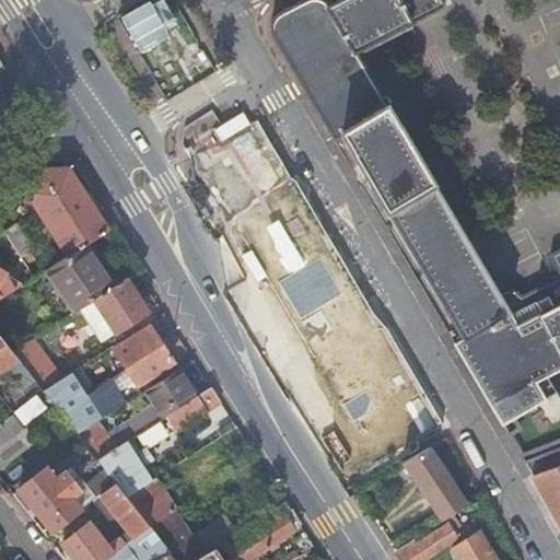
[(453,345),(523,463),(559,448),(559,397),(549,378),(559,371),(559,191),(552,196),(559,209),(559,234),(541,244),(549,259),(548,260),(559,282),(521,302),(518,302),(517,301),(516,301),(514,300),(512,300),(511,299),(510,299),(509,299),(508,298),(505,298),(503,298),(502,298),(500,296),(499,296),(354,55),(444,9),(440,0),(341,0),(327,8),(327,7),(326,6),(325,3),(324,2),(323,1),(322,1),(321,0),(304,0),(283,11),(278,14),(273,18),(271,21),(270,24),(270,28),(270,33),(272,38),(314,108),(334,141),(342,136),(463,339),(453,345)]
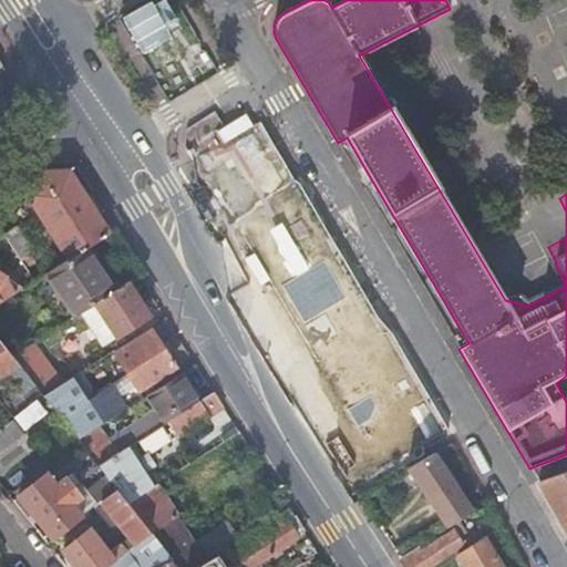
[(26,196),(68,260),(85,249),(110,234),(70,172),(41,173),(26,196)]
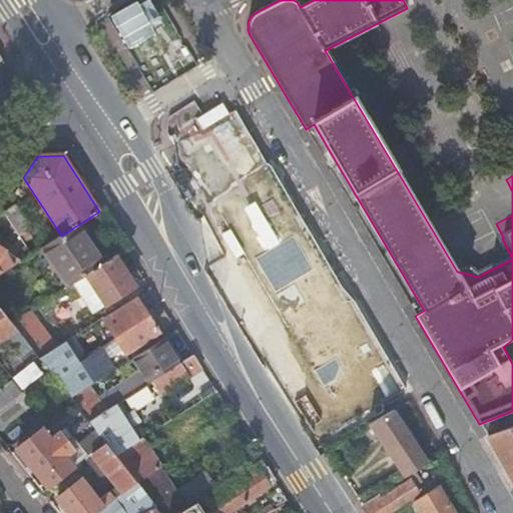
[(12,205),(2,212),(8,221),(19,238),(29,231),(18,214),(12,205)]
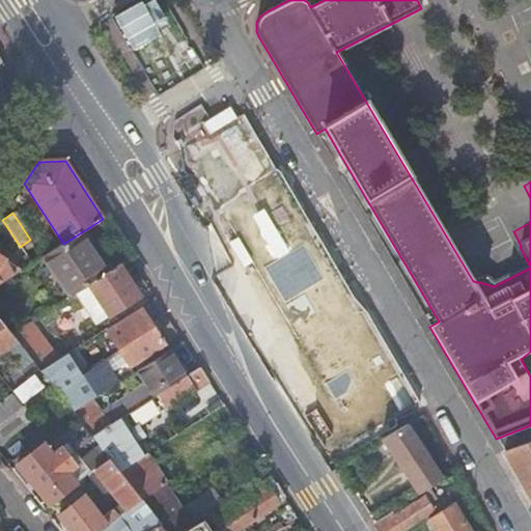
[(44,256),(71,297),(76,294),(89,285),(107,274),(100,262),(80,233),(63,244),(44,256)]
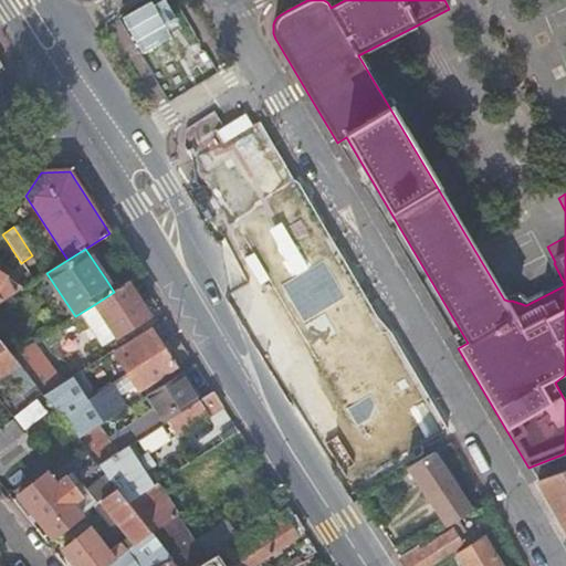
[(0,302),(21,290),(7,281),(0,276),(0,302)]
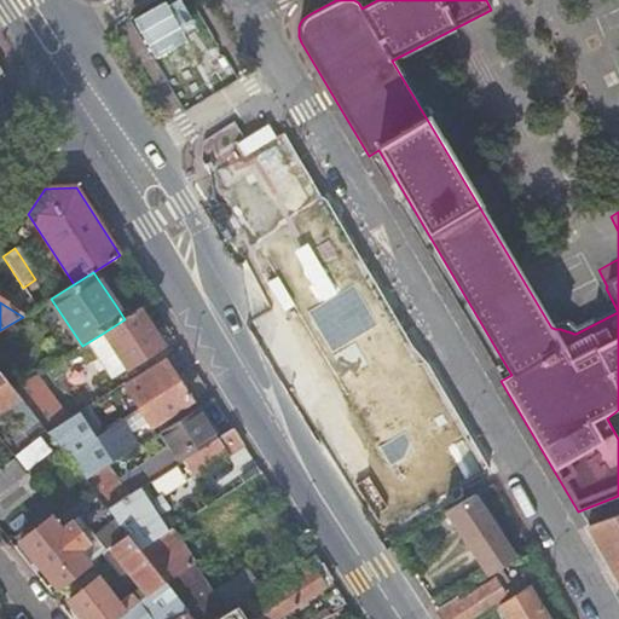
[(125,319),(104,333),(127,369),(162,347),(158,340),(139,310),(125,319)]
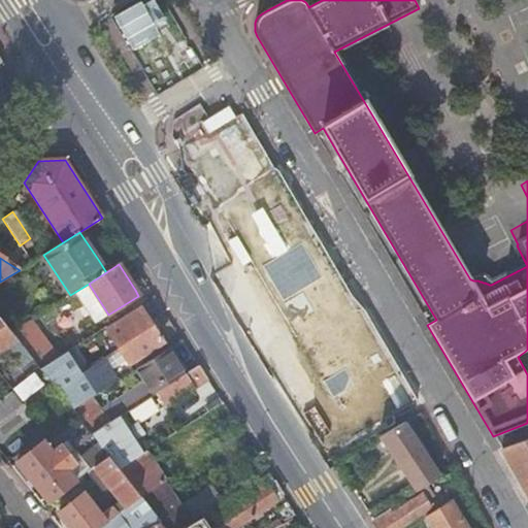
[(89,284),(75,292),(95,323),(108,315),(89,284)]
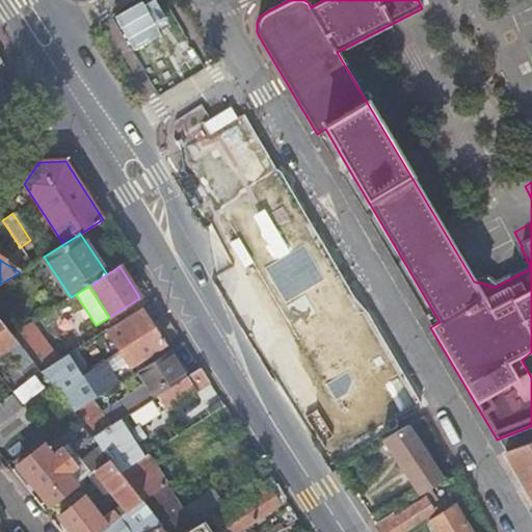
[(142,312),(108,333),(130,367),(164,346),(153,328),(142,312)]
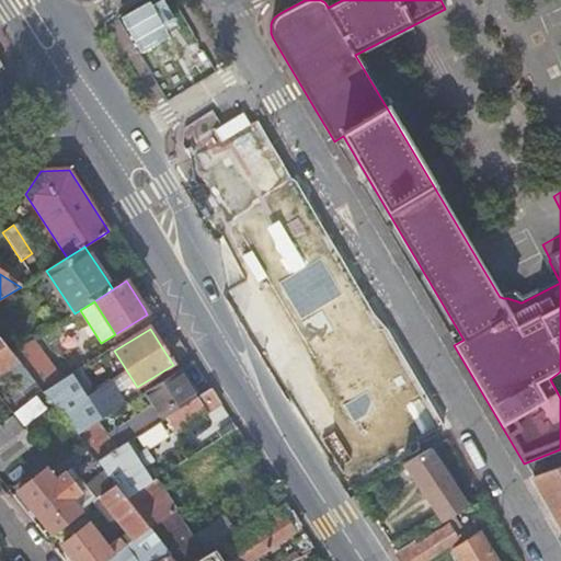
[(0,369),(16,358),(13,353),(0,336),(0,369)]
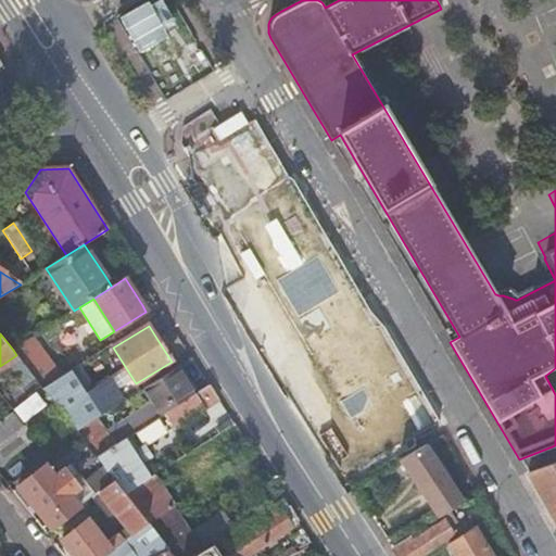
[(16,355),(39,384),(58,373),(33,337),(13,350),(16,355)]
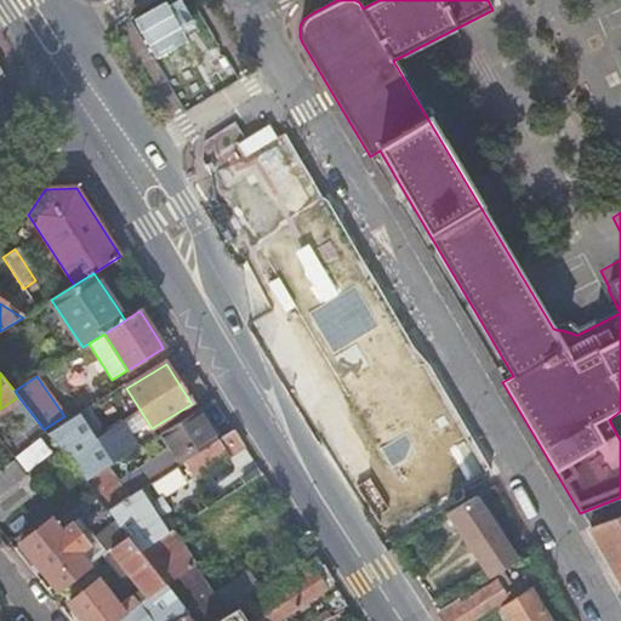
[(106,468),(137,449),(120,423),(103,433),(87,409),(68,421),(47,434),(60,450),(85,482),(106,468)]
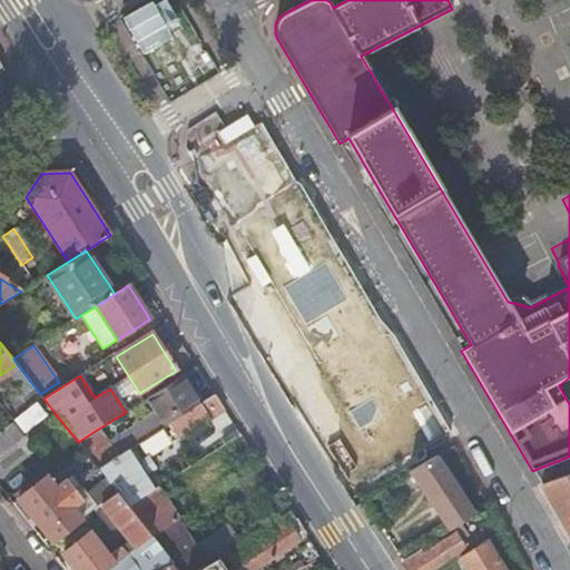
[(106,443),(97,430),(78,442),(82,448),(98,468),(131,448),(159,430),(198,405),(189,392),(182,380),(149,400),(157,411),(106,443)]
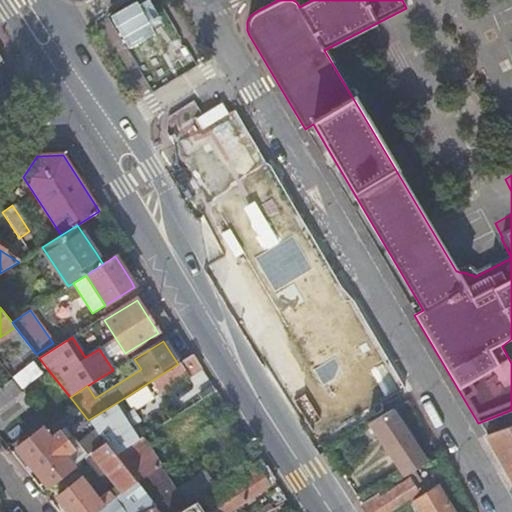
[(36,354),(39,358),(56,347),(53,343),(36,354)]
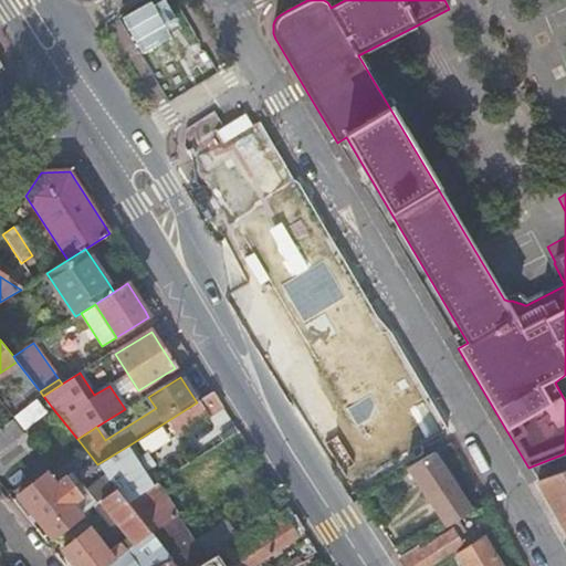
[(222,408),(212,391),(197,402),(158,427),(168,442),(196,426),(222,408)]
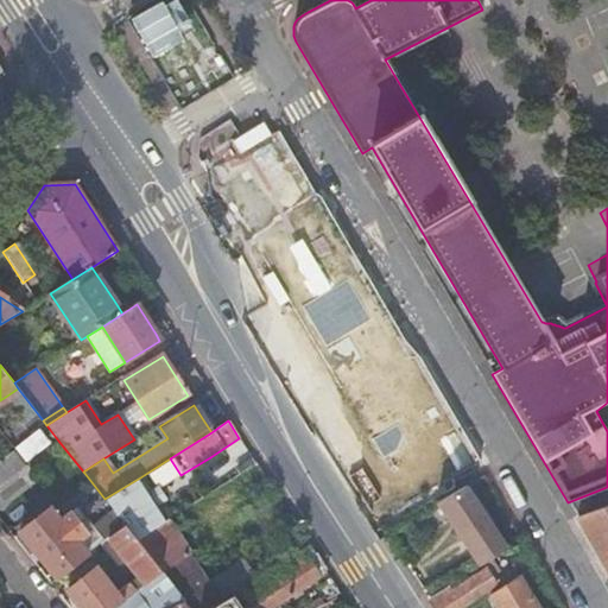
[(0,486),(27,466),(16,451),(0,463),(0,486)]
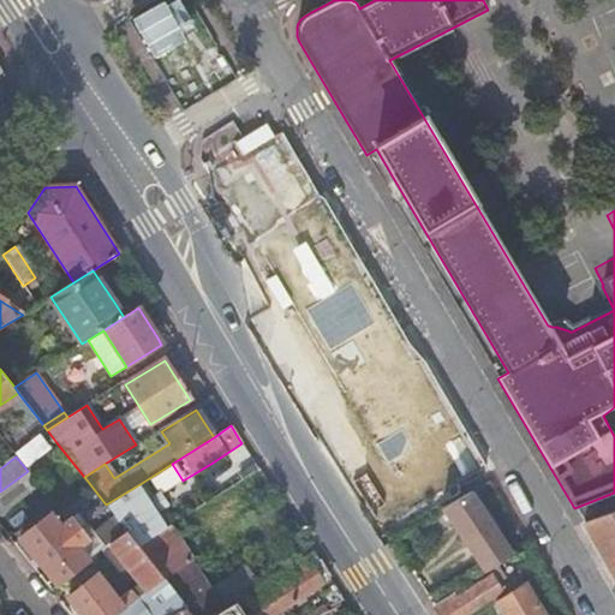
[(0,515),(40,487),(28,471),(0,491),(0,515)]
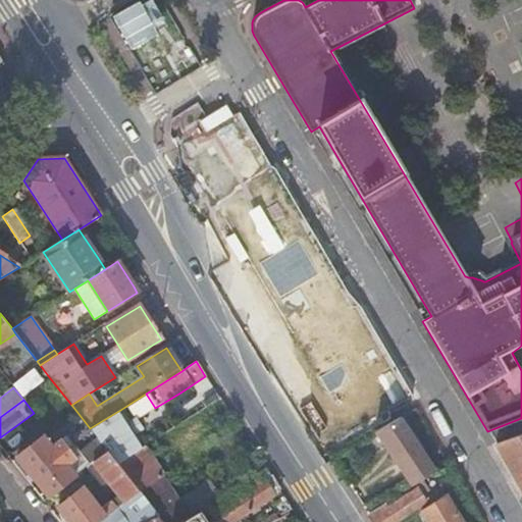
[(142,429),(135,418),(128,422),(120,410),(90,428),(98,438),(108,452),(117,463),(144,447),(136,433),(142,429)]
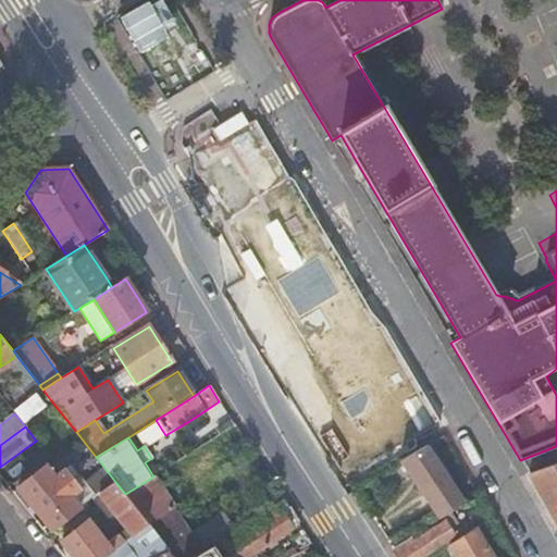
[(426,445),(400,459),(420,487),(440,518),(442,516),(463,502),(426,445)]
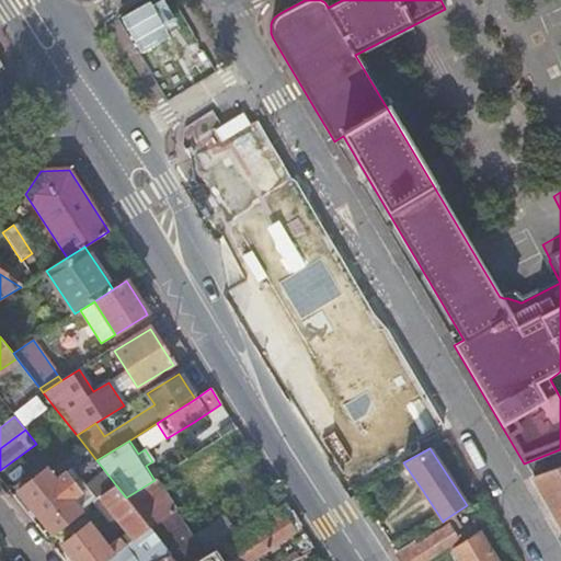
[(560,466),(533,478),(557,518),(560,516),(560,466)]
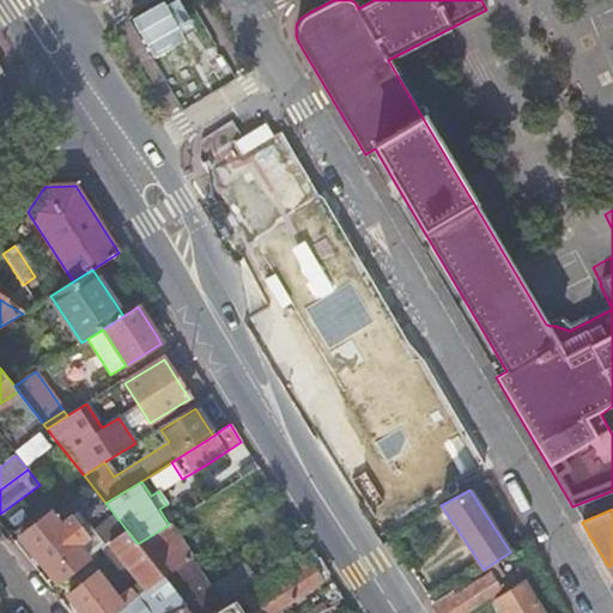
[(64,523),(53,510),(20,535),(38,559),(56,583),(91,557),(80,542),(90,535),(74,515),(64,523)]
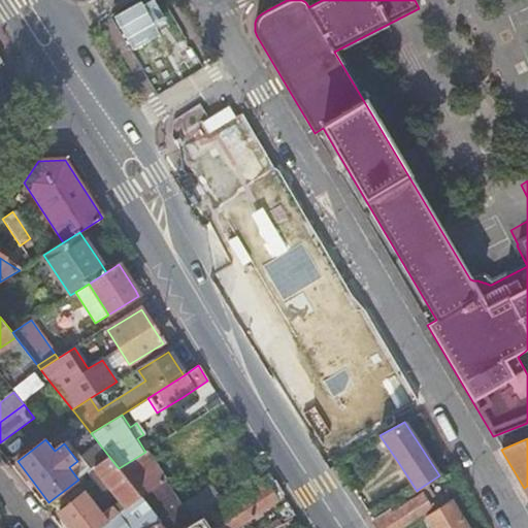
[(109,457),(99,443),(83,456),(83,462),(90,471),(109,457)]
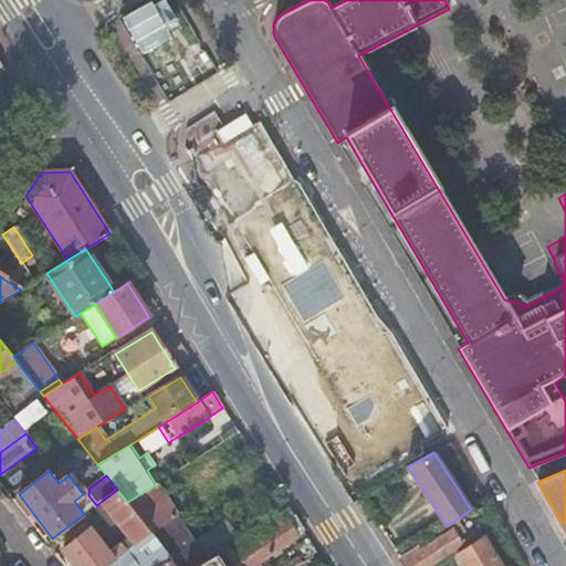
[(166,499),(156,484),(127,502),(150,533),(177,515),(166,499)]
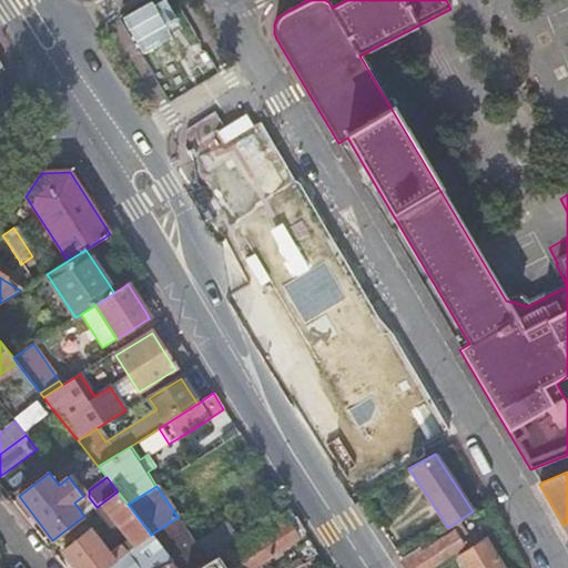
[(128,504),(118,492),(97,507),(105,517),(111,514),(129,538),(109,553),(92,529),(64,551),(75,567),(107,567),(127,554),(151,535),(128,504)]
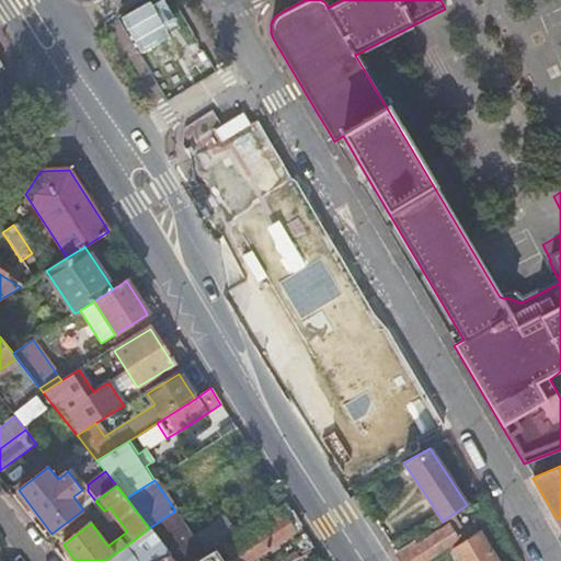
[(479,515),(472,502),(467,505),(445,519),(448,525),(454,531),(479,515)]
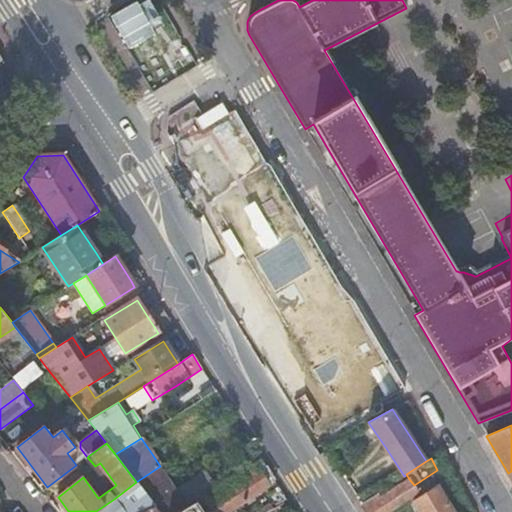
[(274,482),(261,460),(215,489),(202,497),(211,511),(229,511),(247,500),(274,482)]
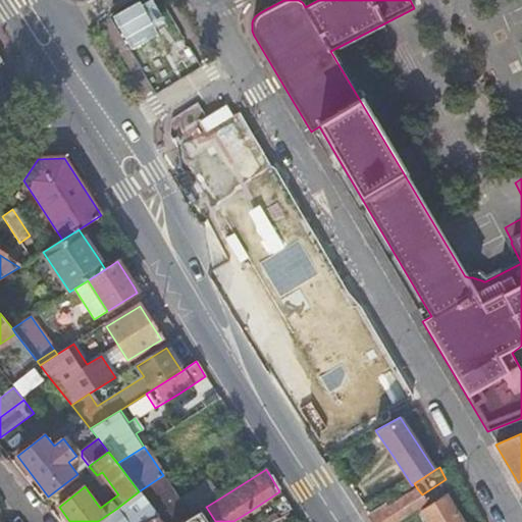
[(206,507),(219,499),(206,478),(177,498),(171,488),(163,475),(139,491),(157,515),(162,521),(181,521),(190,517),(199,512),(206,507)]
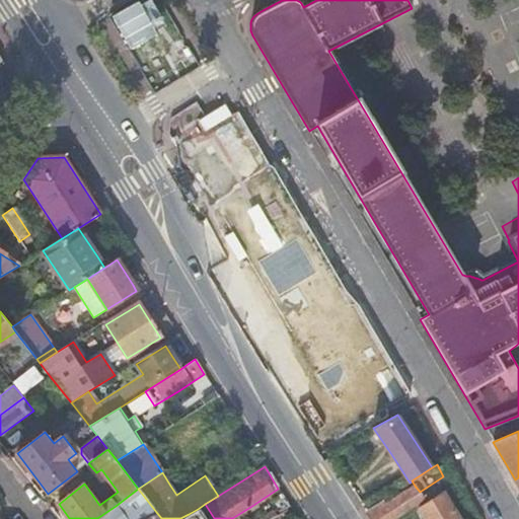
[(383,499),(366,510),(371,518),(392,518),(400,515),(425,500),(420,492),(415,486),(386,504),(383,499)]
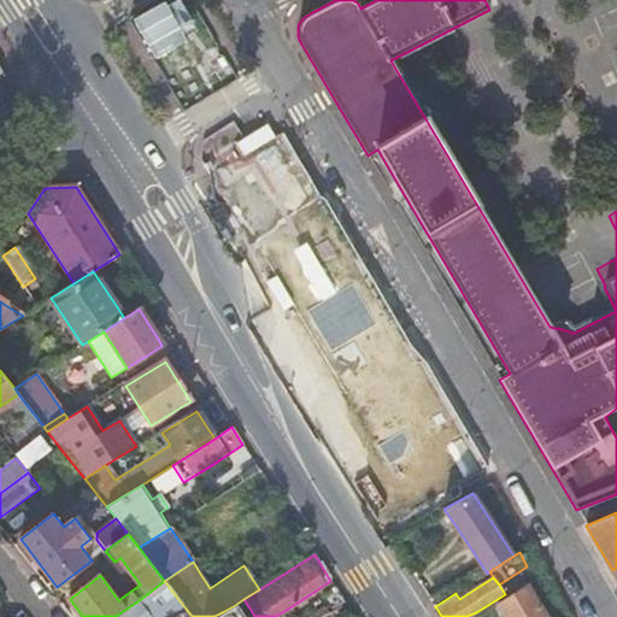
[(175,616),(176,616),(186,609),(164,581),(137,601),(139,603),(121,616),(175,616)]
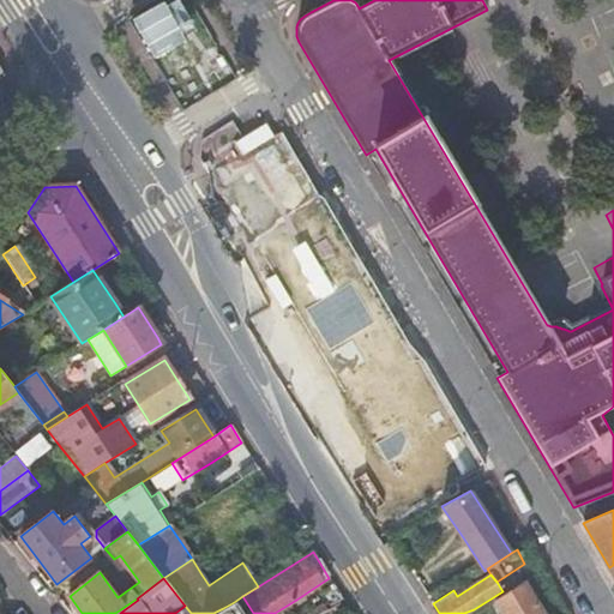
[(543,613),(525,584),(497,602),(504,613),(543,613)]
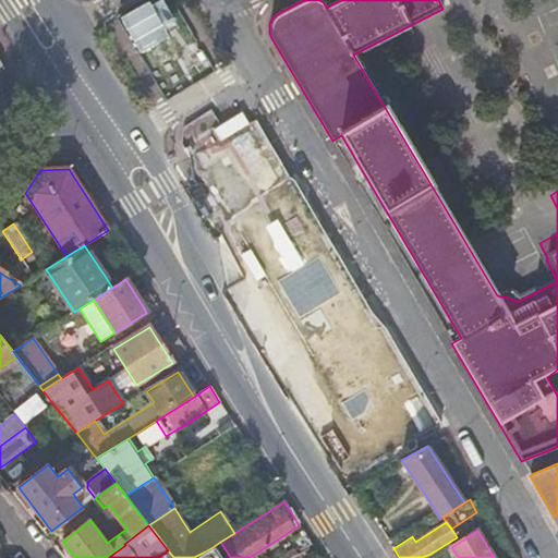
[(219,557),(213,547),(203,553),(194,557),(219,557)]
